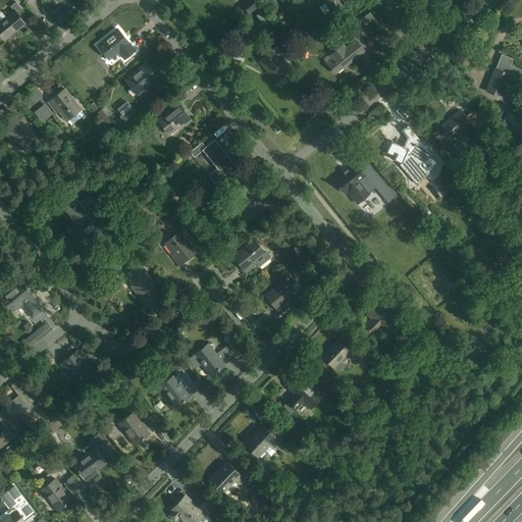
[(252,0),(244,7),(249,14),(258,6),(253,0),(252,0)]
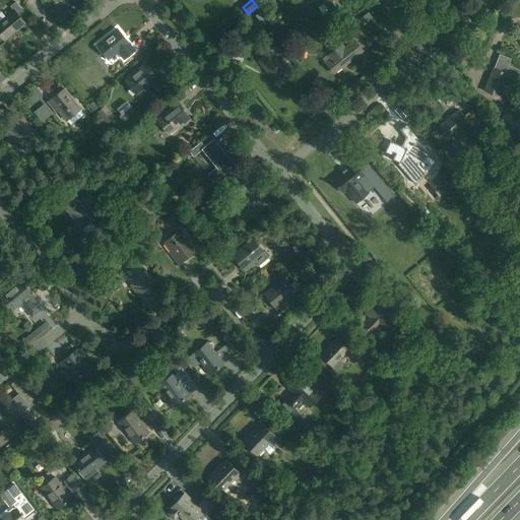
[(321,0),(328,12),(341,4),(338,0),(321,0)]
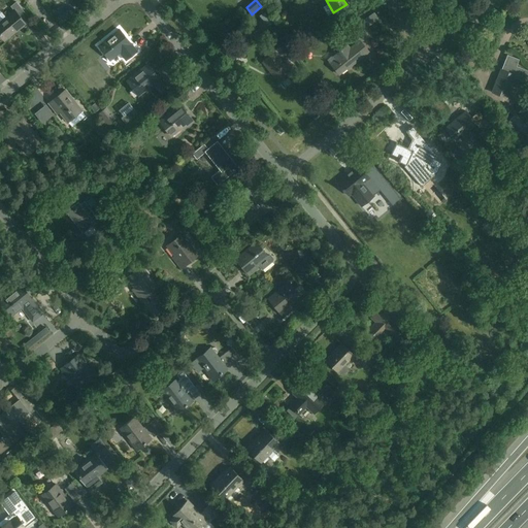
[(14,10),(0,21),(0,35),(4,40),(25,24),(24,22),(29,18),(17,1),(10,6),(14,10)]
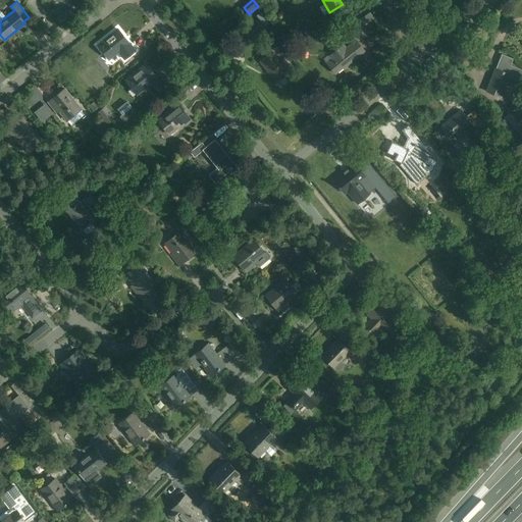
[(254,36),(265,25),(259,19),(248,29),(254,36)]
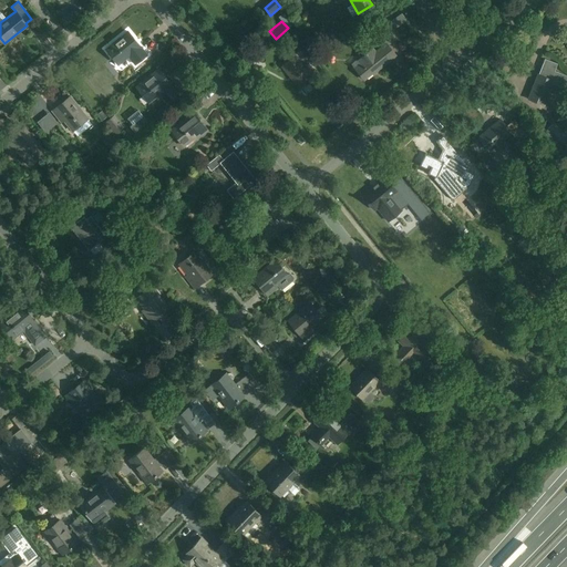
[(147,55),(143,50),(129,31),(105,49),(119,65),(129,57),(135,65),(147,55)]
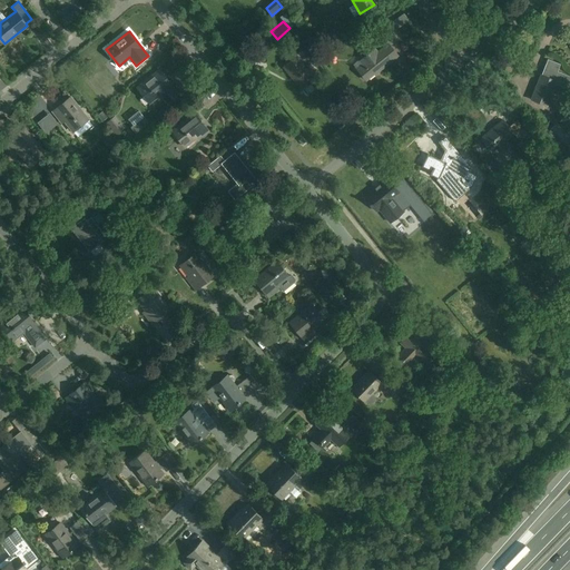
[(327,39),(320,45),(323,50),(331,46),(327,39)]
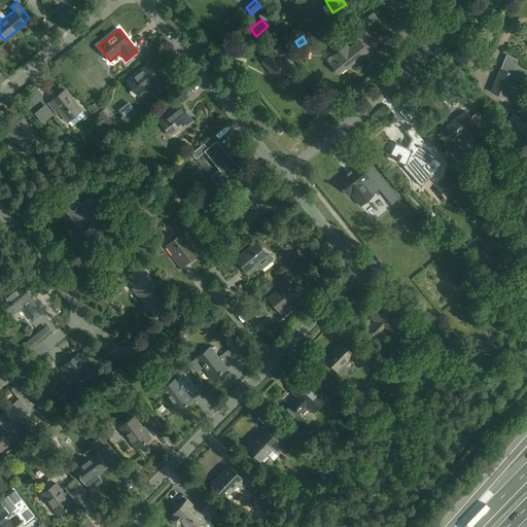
[(346,45),(332,57),(336,60),(330,64),(339,74),(347,67),(348,68),(369,51),(359,40),(349,48),(346,45)]
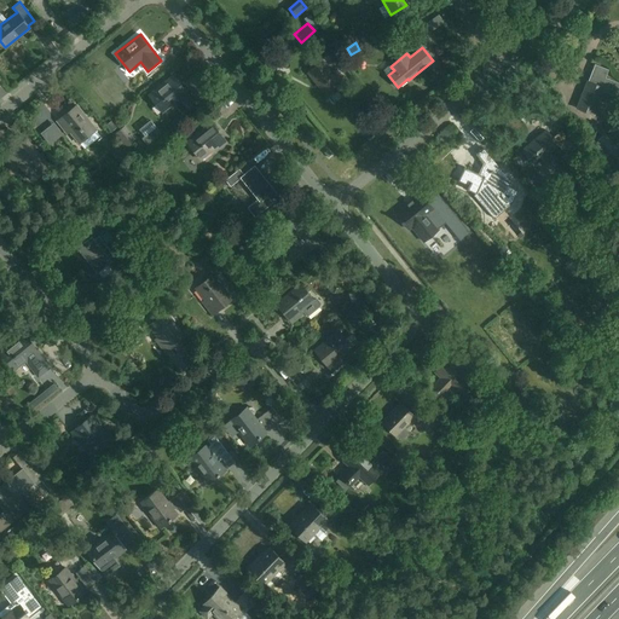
[(337,68),(331,73),(322,62),(308,73),(328,97),(342,86),(337,81),(343,76),(337,68)]
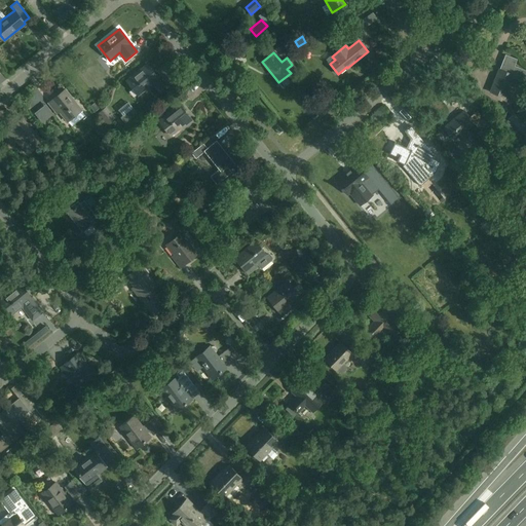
[(503,62),(500,70),(499,69),(490,91),(504,98),(513,77),(522,81),(525,71),(525,70),(514,66),(517,59),(505,54),(502,61),(503,62)]
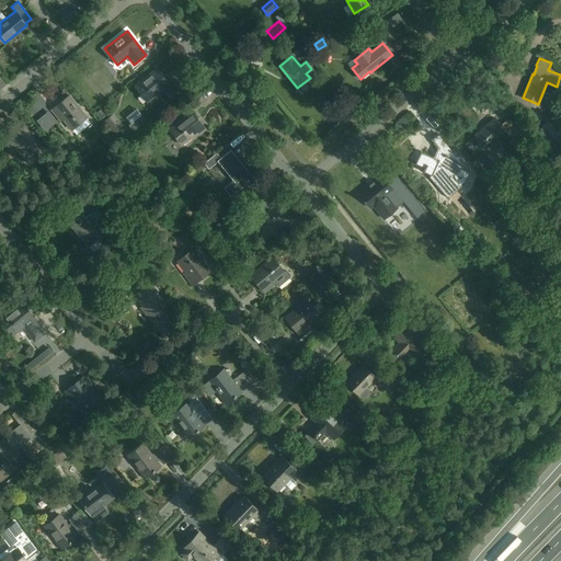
[(176,93),(171,87),(157,69),(135,87),(147,102),(158,93),(164,102),(176,93)]
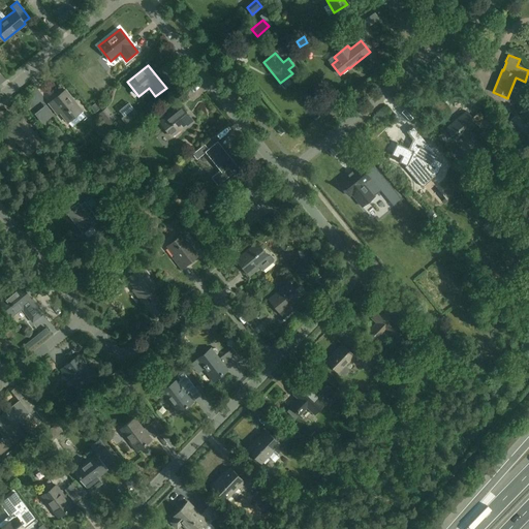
[(60,113),(67,122),(82,111),(66,90),(49,103),(58,115),(60,113)]
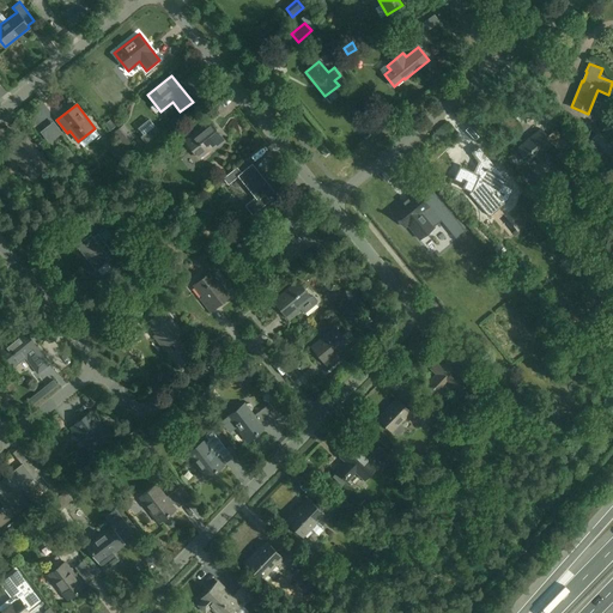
[(228,117),(234,114),(230,105),(223,109),(228,117)]
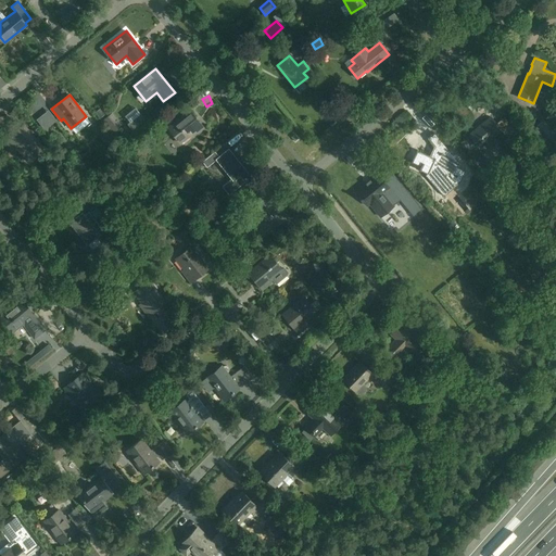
[(190,135),(192,137),(203,128),(189,110),(167,127),(179,143),(190,135)]
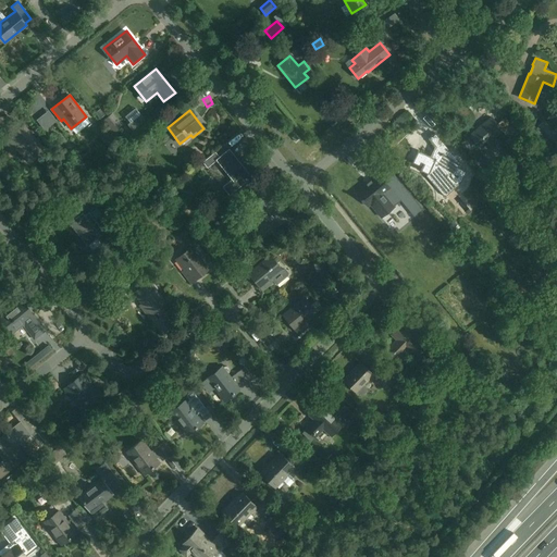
[(497,123),(492,116),(470,135),(480,148),(502,130),(508,137),(517,131),(506,116),(497,123)]
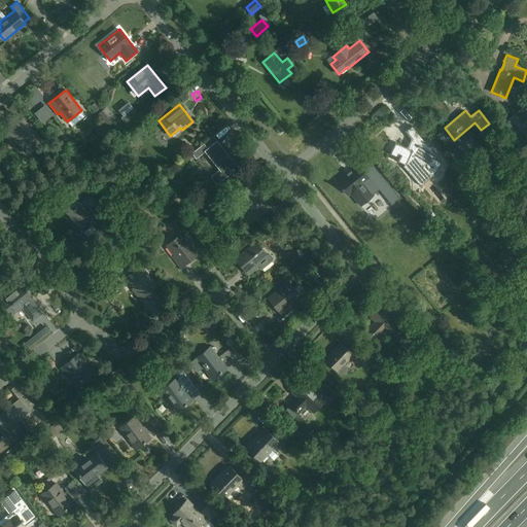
[(526,149),(526,148),(526,129),(514,114),(502,125),(526,149)]
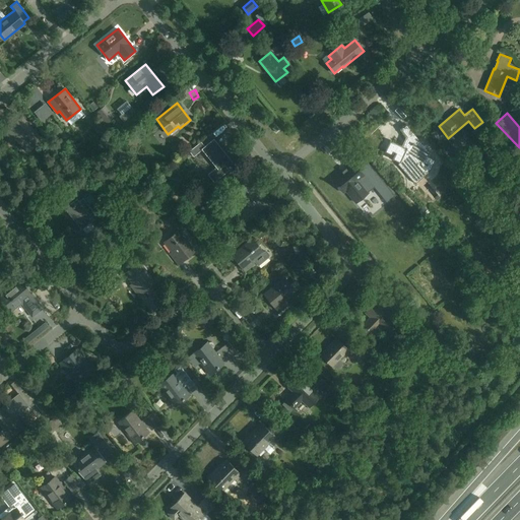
[(41,141),(22,117),(2,132),(11,144),(17,139),(26,152),(41,141)]
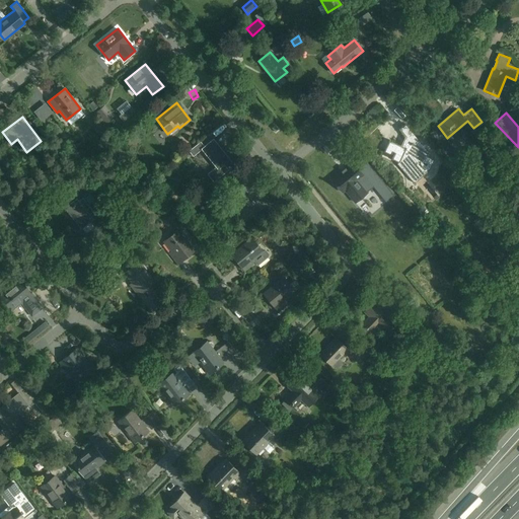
[(408,138),(402,147),(389,141),(384,151),(392,155),(390,159),(392,159),(398,161),(397,162),(413,178),(425,167),(429,169),(429,170),(434,159),(427,156),(429,152),(405,124),(399,129),(408,138)]
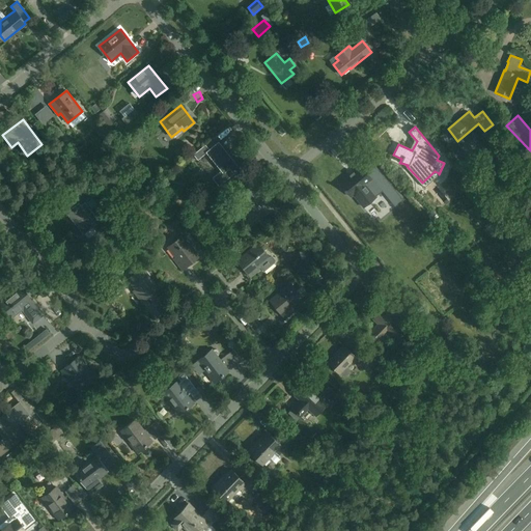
[(219,142),(210,149),(205,144),(194,154),(198,159),(205,152),(221,171),(212,178),(218,187),(241,169),(229,155),(227,156),(223,150),(224,149),(219,142)]
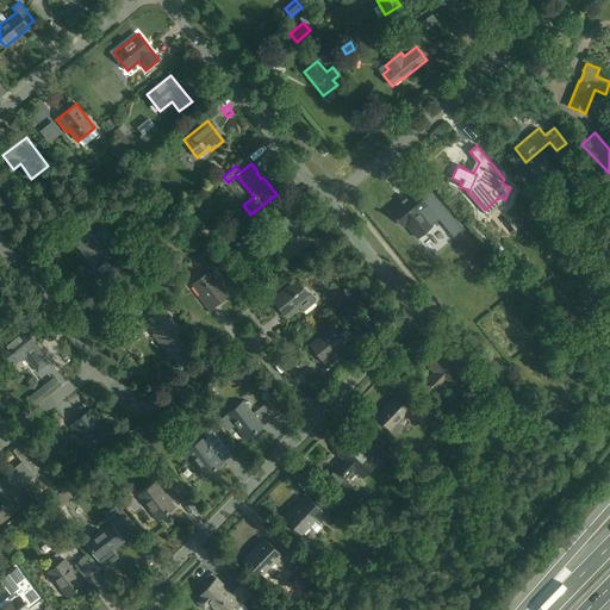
[(82,181),(85,192),(95,190),(93,179),(82,181)]
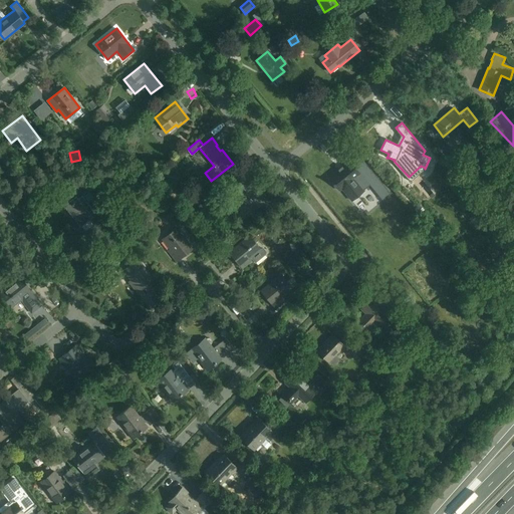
[(121,161),(120,160),(113,151),(106,157),(114,167),(121,161)]
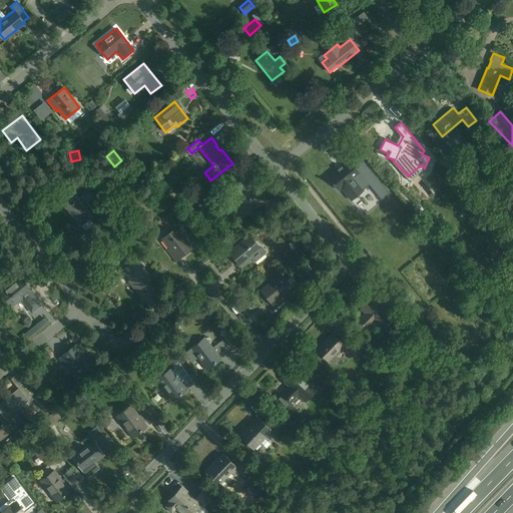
[(339,171),(338,169),(328,177),(339,190),(341,188),(351,200),(364,190),(362,188),(369,182),(379,194),(386,188),(375,175),(375,176),(359,157),(351,164),(350,162),(339,171)]
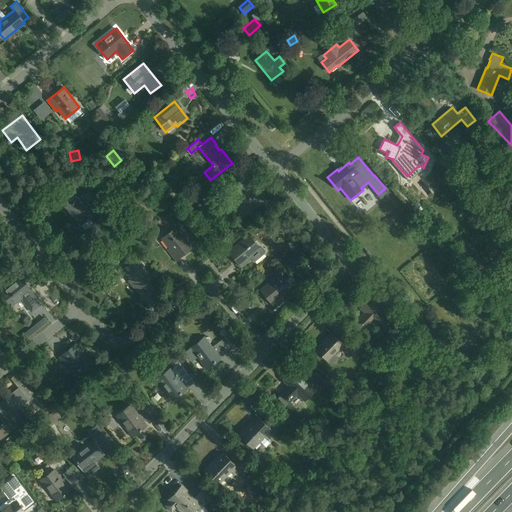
[(242,218),(263,202),(242,176),(230,186),(244,204),(236,211),(242,218)]
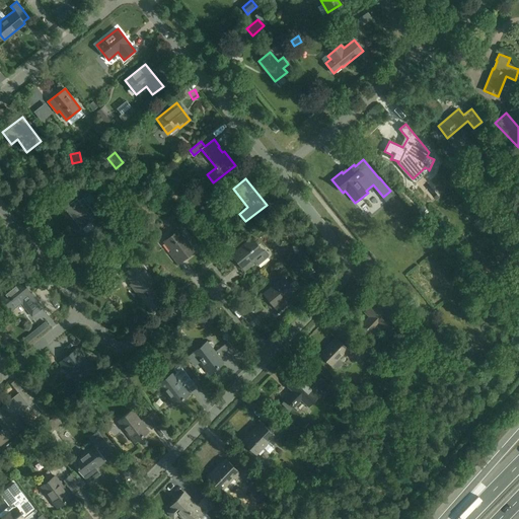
[(446,183),(457,201),(464,196),(453,178),(446,183)]
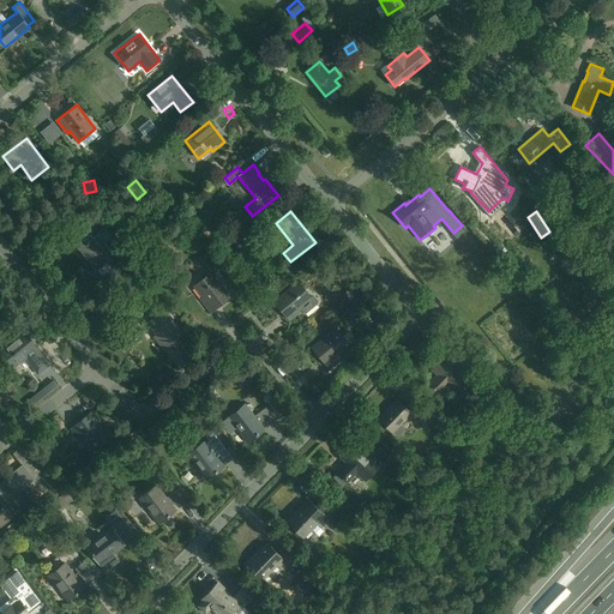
[(72,240),(85,257),(86,254),(92,262),(90,263),(97,271),(108,263),(112,269),(125,259),(114,247),(110,250),(98,234),(109,226),(101,216),(72,240)]
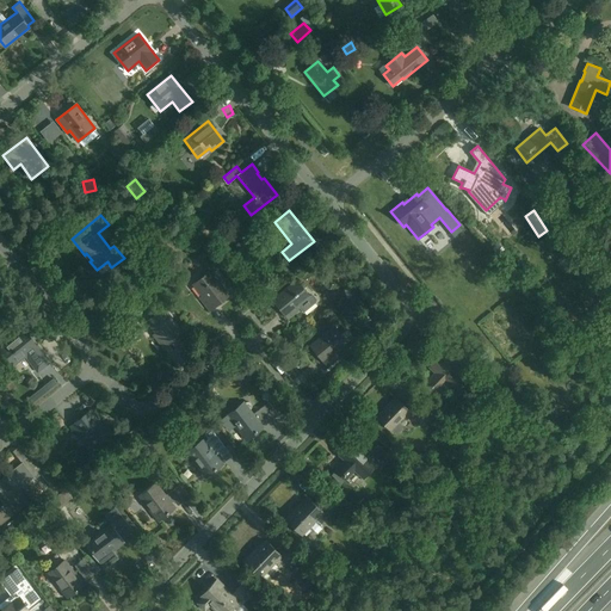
[(205,238),(198,242),(204,251),(211,245),(205,238)]
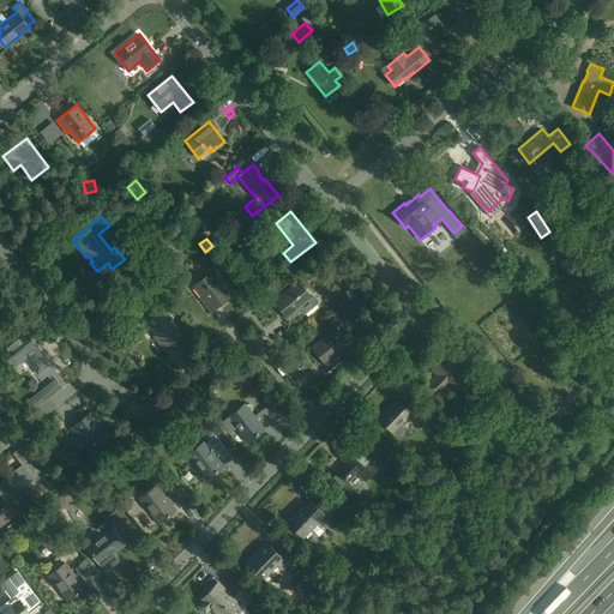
[(215,247),(208,253),(214,260),(221,254),(215,247)]
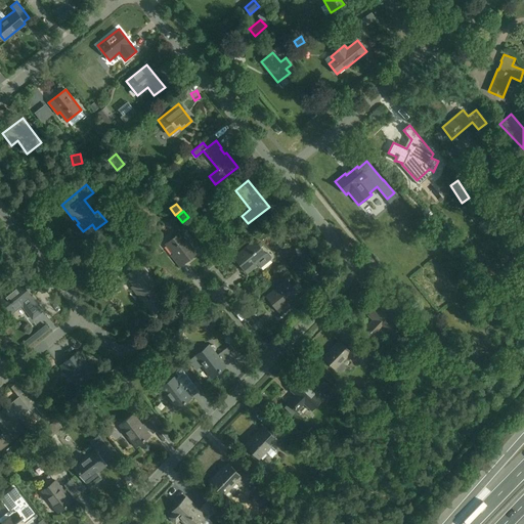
[(176,230),(181,226),(173,216),(169,220),(176,230)]
